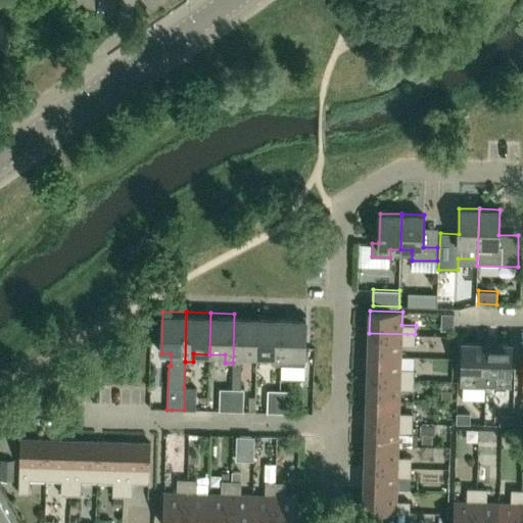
[(234,314),(233,363),(241,363),(241,355),(256,355),(258,315),(234,314)]
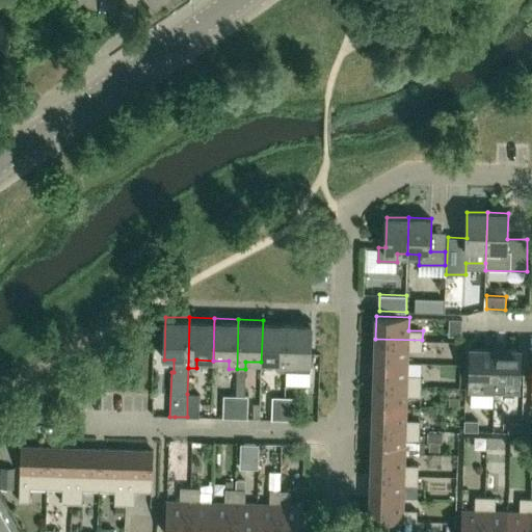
[(287,320),(263,320),(261,362),(277,363),(276,370),(285,371),(287,320)]
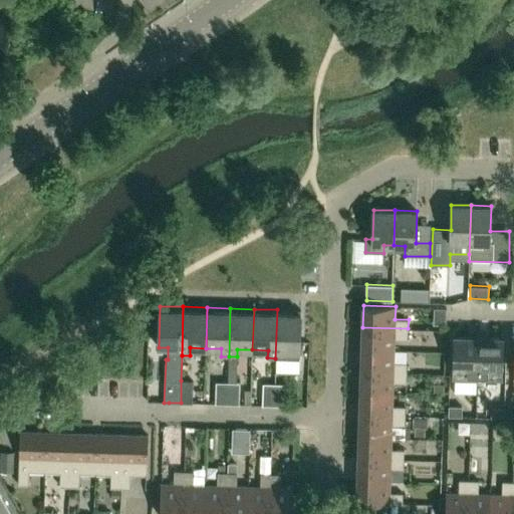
[(301,310),(277,309),(275,358),(283,358),(283,350),(299,351),(301,310)]
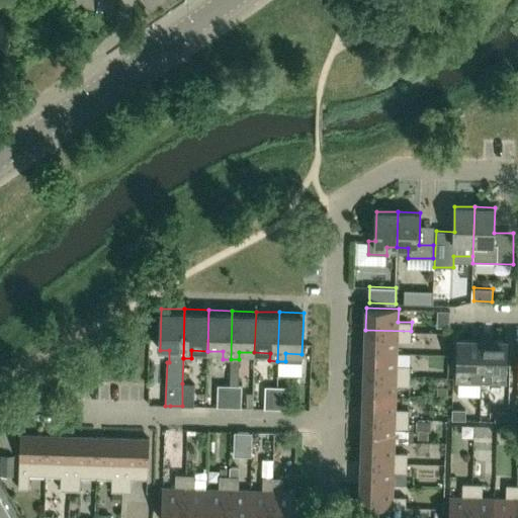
[(364,352),(397,353),(398,342),(411,343),(411,331),(365,330),(364,352)]
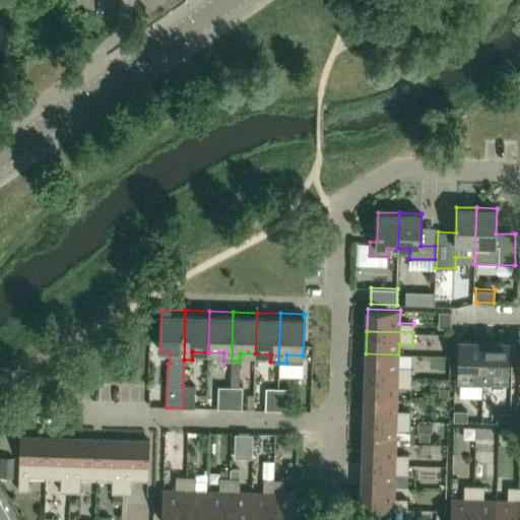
[(482,382),(483,341),(460,340),(459,382),(482,382)]
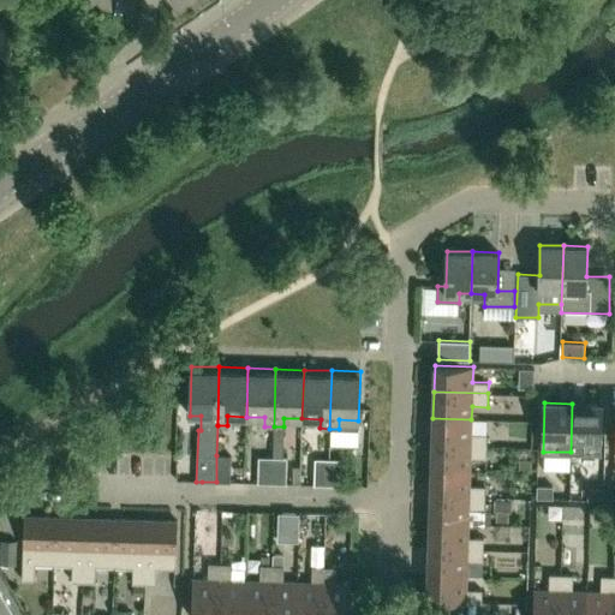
[(601,405),(572,404),(571,452),(599,453),(601,405)]
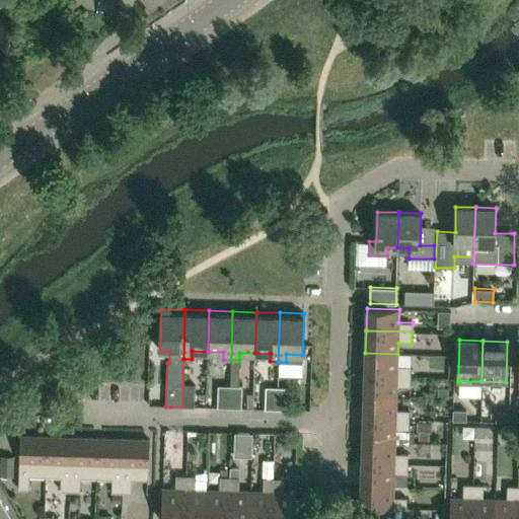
[(365,353),(365,374),(411,376),(411,366),(397,365),(397,354),(365,353)]
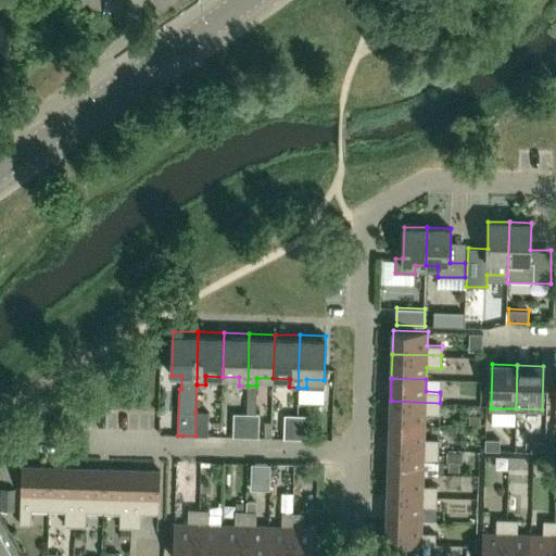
[(391,401),(390,425),(425,426),(425,414),(440,414),(440,403),(391,401)]
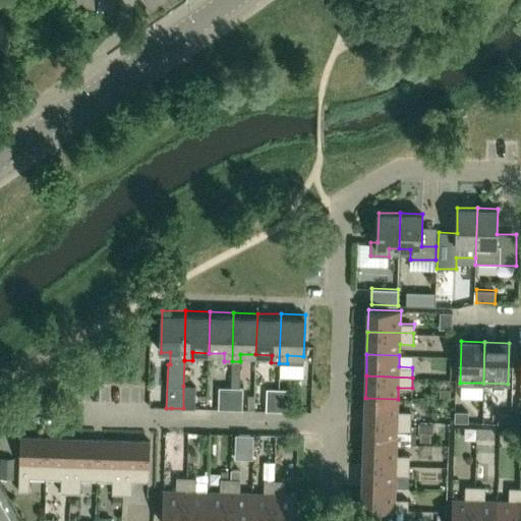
[(195,386),(183,386),(183,408),(195,408),(195,386)]
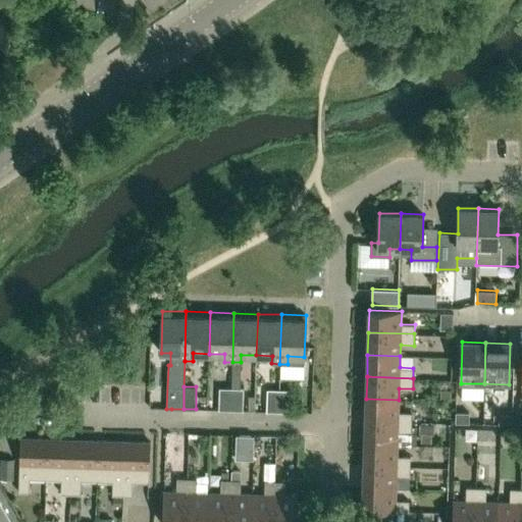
[(218,410),(230,411),(231,387),(219,387),(218,410)]
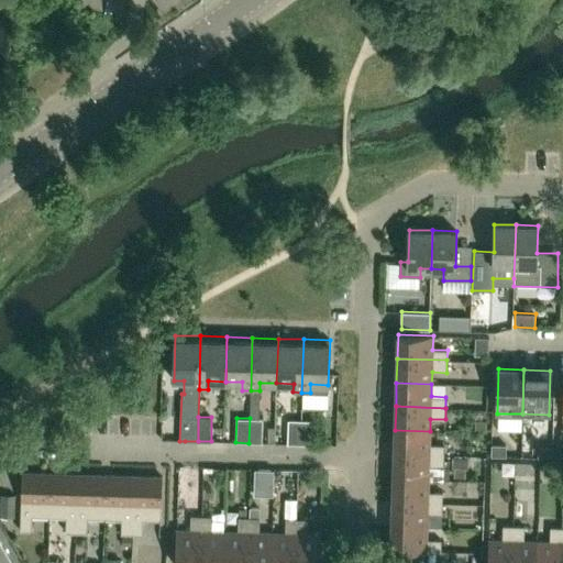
[(263,419),(250,418),(249,443),(262,443),(263,419)]
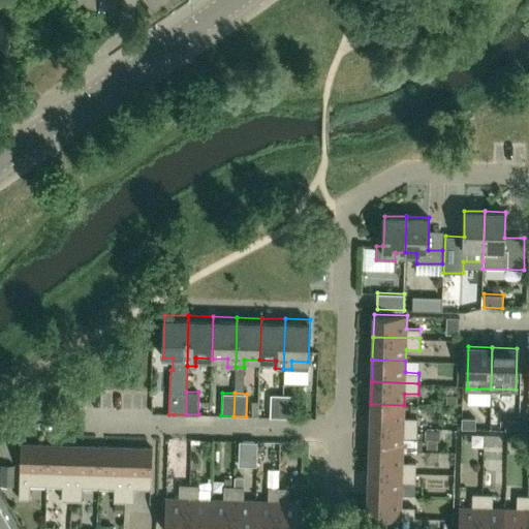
[(270,417),(282,417),(283,395),(271,394),(270,415),(270,417)]
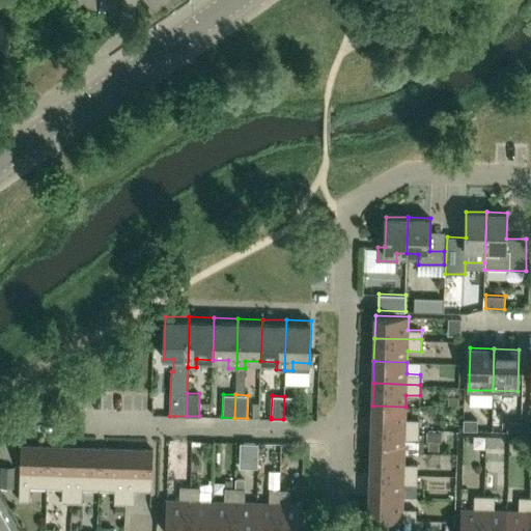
[(458,406),(458,395),(448,395),(448,406),(458,406)]
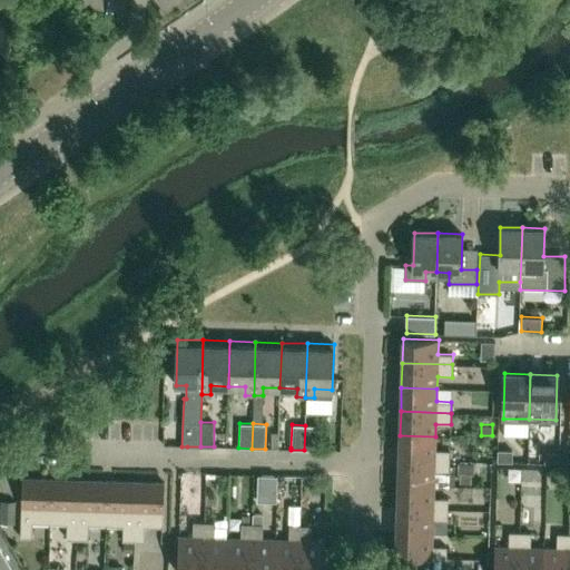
[(317,450),(317,448),(317,425),(305,425),(304,450),(317,450)]
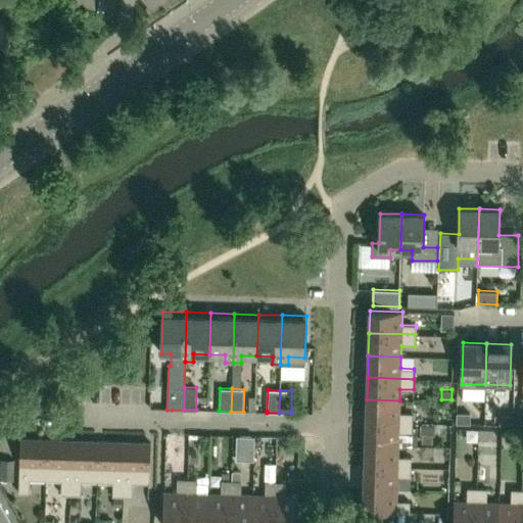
[(399,413),(399,400),(367,399),(366,422),(412,424),(413,414),(399,413)]
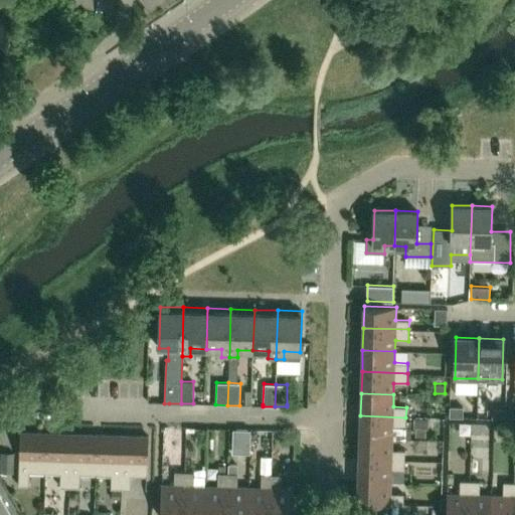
[(450,406),(450,416),(463,416),(463,406),(450,406)]
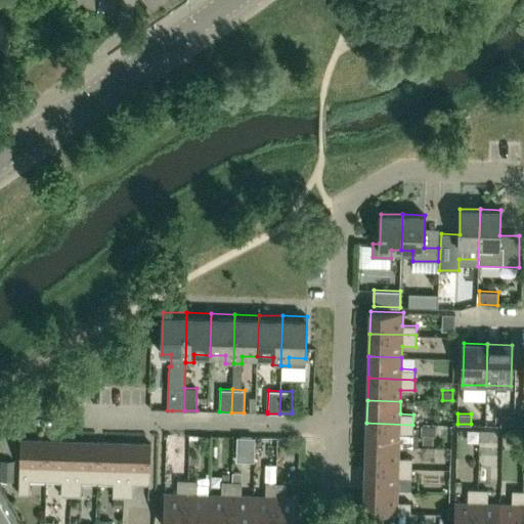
[(500,415),(499,426),(514,426),(514,416),(500,415)]
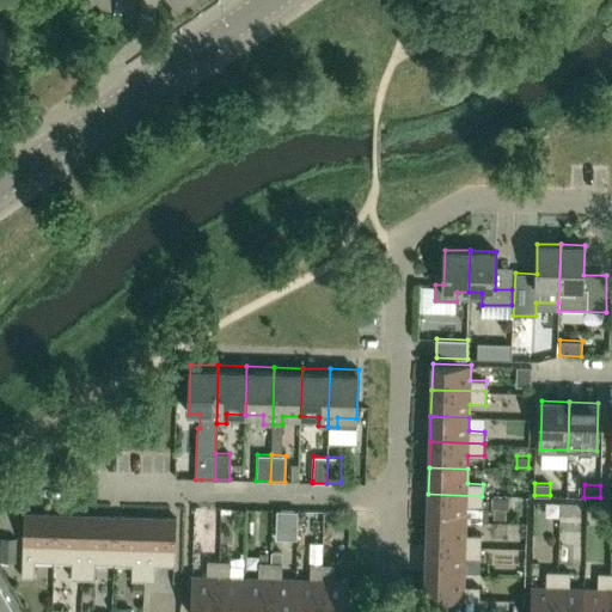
[(427,520),(466,521),(482,521),(482,496),(428,494),(427,520)]
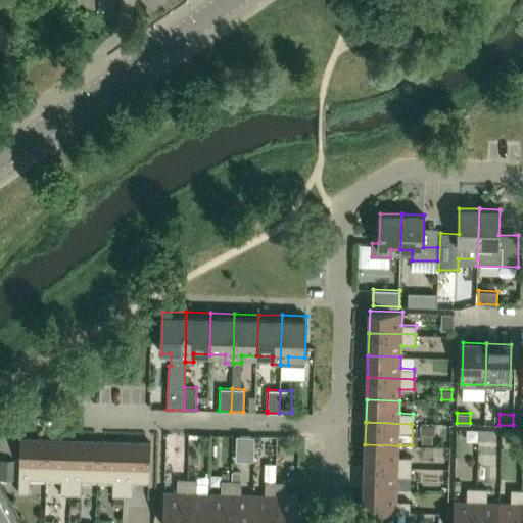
[(490,465),(490,431),(465,431),(464,464),(490,465)]
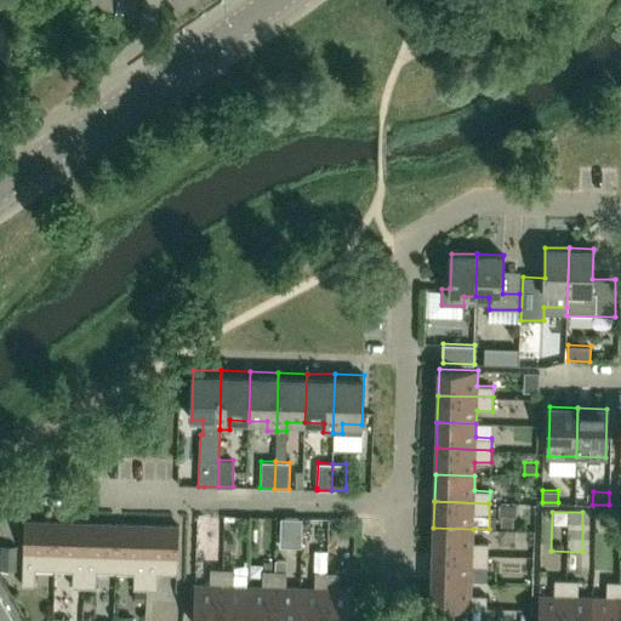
[(301,546),(301,518),(281,517),(280,545),(301,546)]
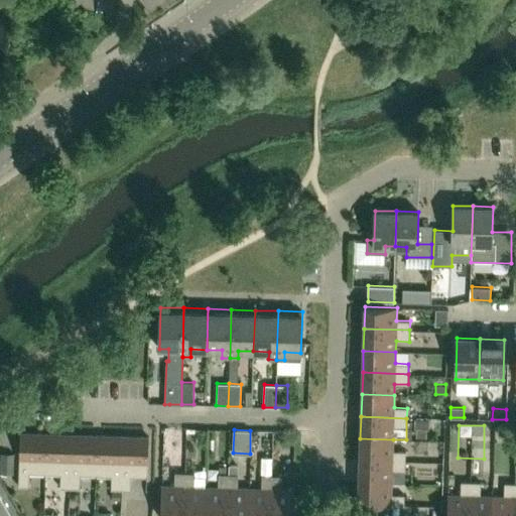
[(29,474),(44,474),(45,434),(20,433),(18,487),(29,487),(29,474)]
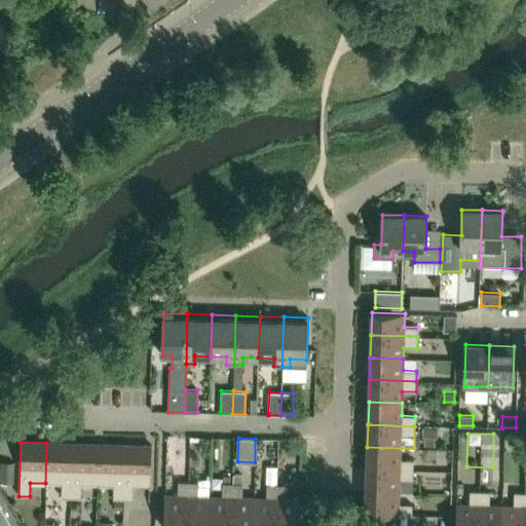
[(62,497),(71,497),(72,444),(46,443),(45,483),(62,484),(62,497)]
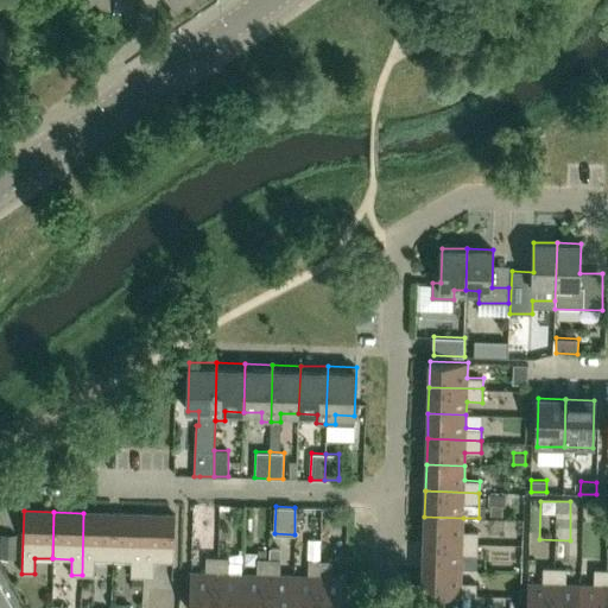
[(95,559),(113,561),(114,513),(83,513),(82,575),(94,576),(95,559)]
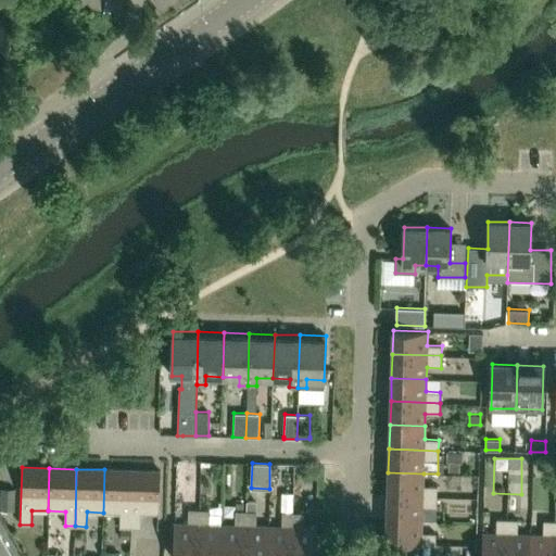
[(118,528),(130,528),(131,470),(104,469),(103,513),(119,513),(118,528)]
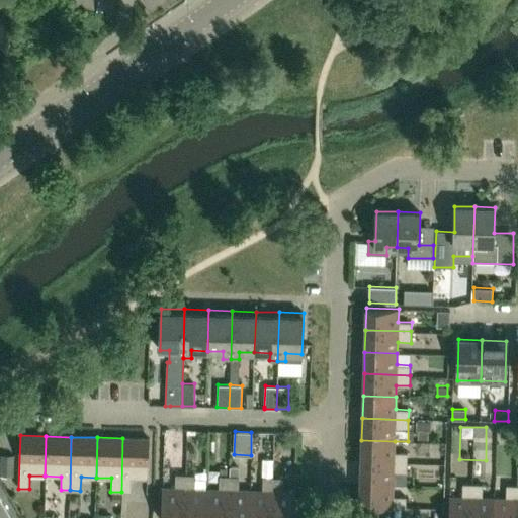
[(131,479),(147,479),(149,439),(122,438),(121,492),(131,492),(131,479)]
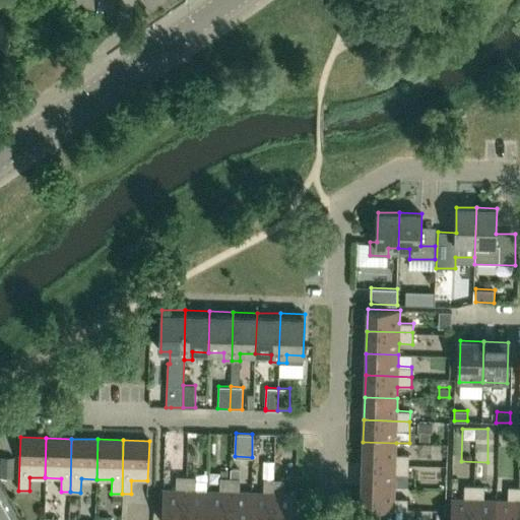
[(408,465),(408,455),(395,454),(396,443),(363,442),(363,464),(408,465)]
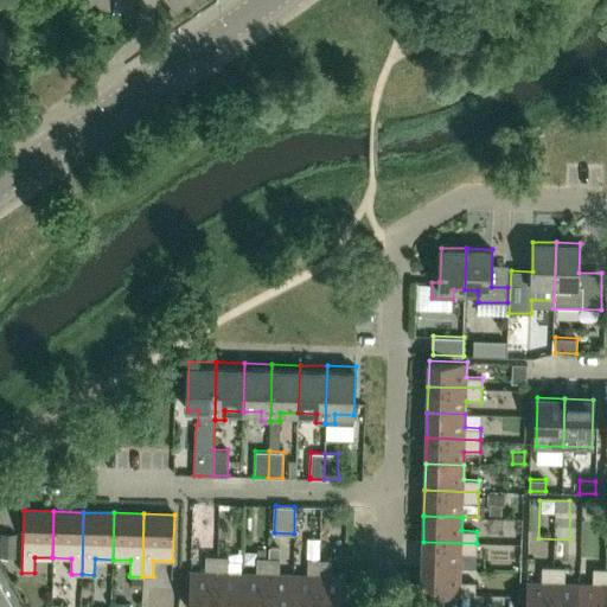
[(0,545),(0,557),(16,558),(17,534),(0,534),(0,545)]
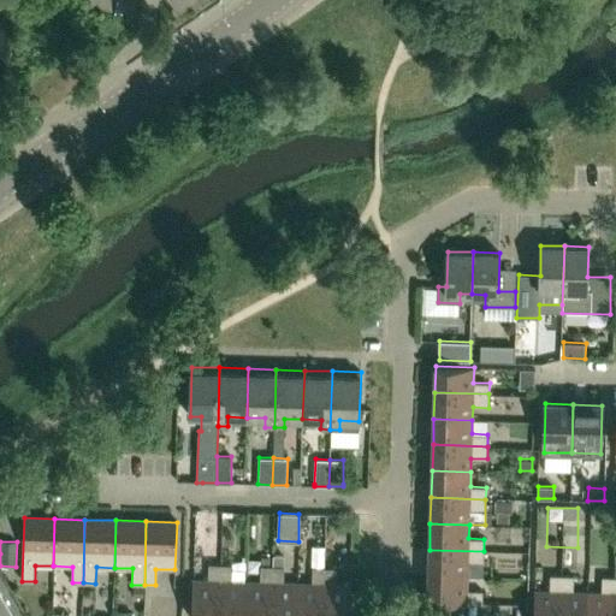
[(430,550),(428,575),(467,578),(468,562),(484,562),(484,551),(430,550)]
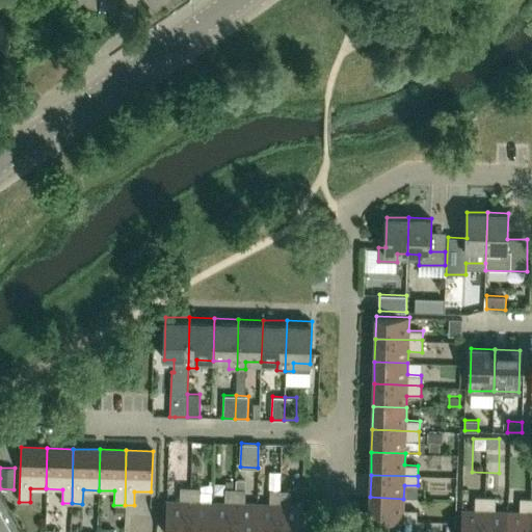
[(166,501),(165,531),(188,531),(190,487),(180,487),(180,501),(166,501)]
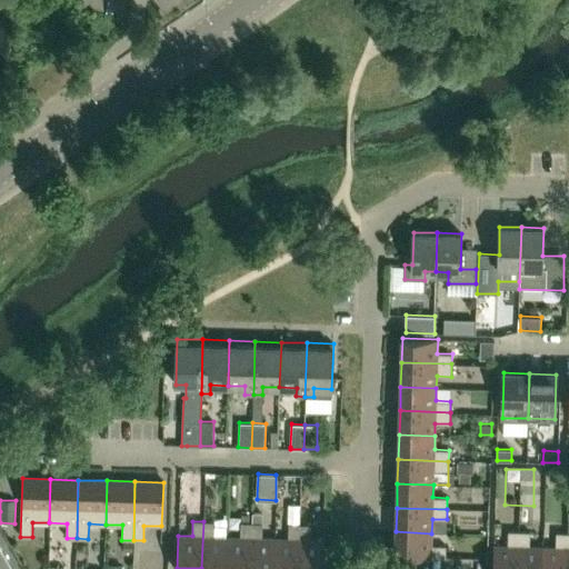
[(201,568),(226,568),(227,537),(215,537),(215,522),(203,521),(201,568)]
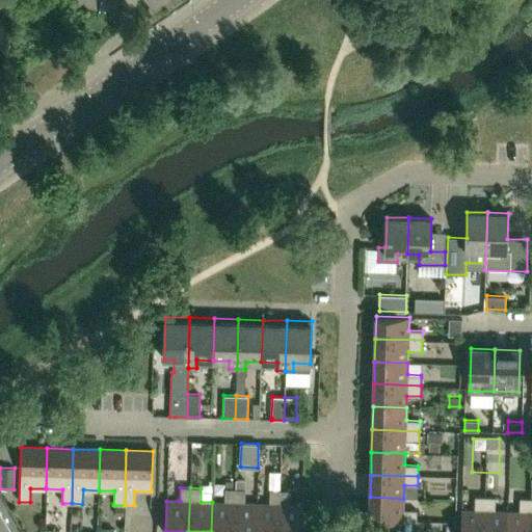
[(211,531),(233,531),(235,489),(224,488),(224,503),(212,502),(211,531)]
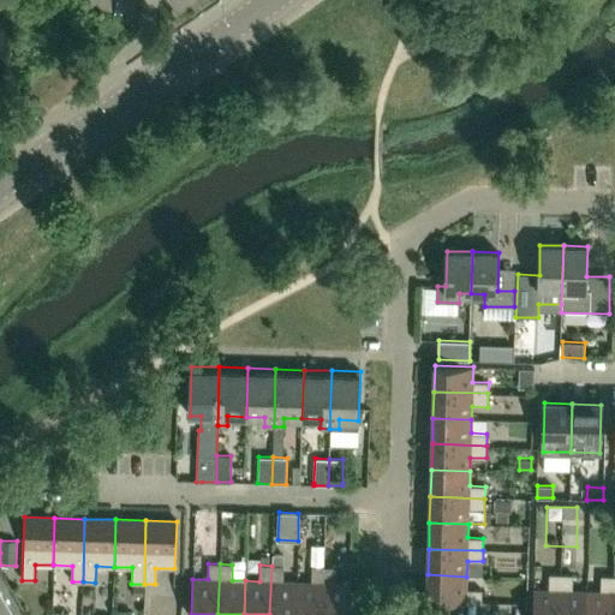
[(269,614),(296,614),(298,583),(282,581),(284,566),(272,566),(269,614)]
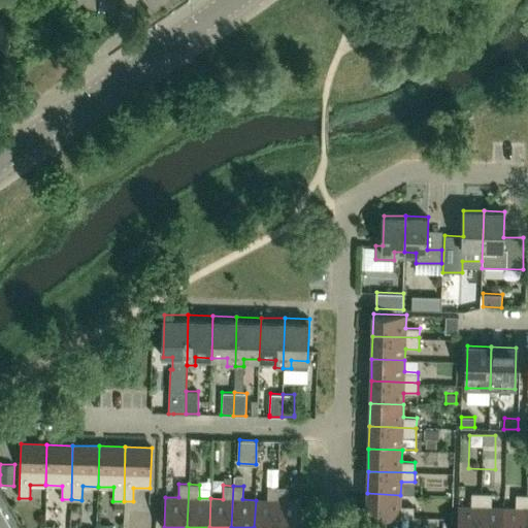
[(254,527),(276,527),(278,487),(267,487),(267,500),(256,500),(254,527)]
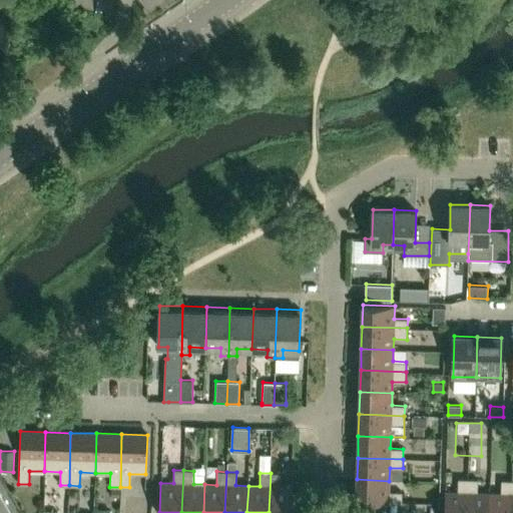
[(291,512),(292,487),(280,487),(280,474),(271,473),(269,512),(291,512)]
